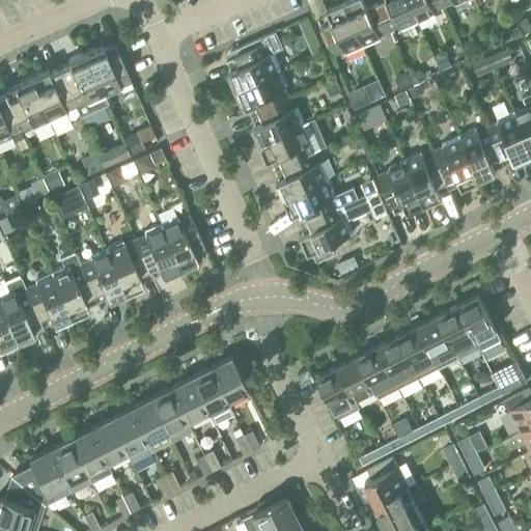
[(364,45),(343,0),(340,0),(327,6),(328,10),(317,16),(334,53),(345,48),(346,52),(364,45)]
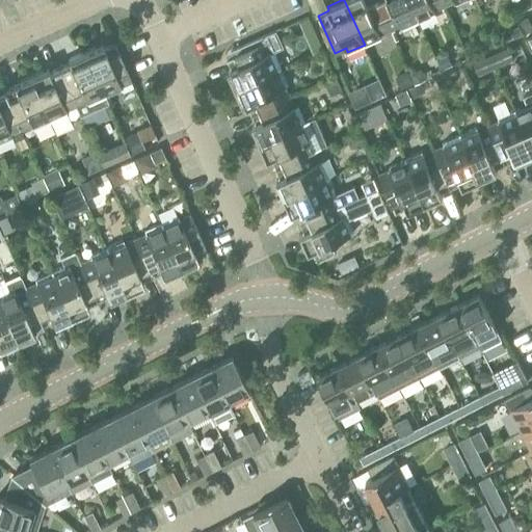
[(390,29),(377,0),(344,0),(365,45),(381,37),(379,33),(390,29)]
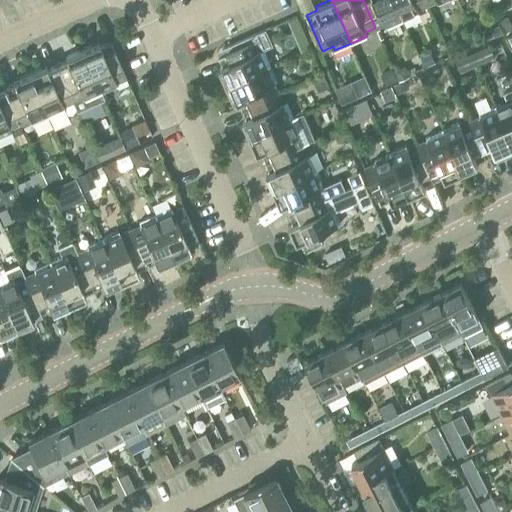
[(363,0),(375,28),(386,23),(387,26),(403,19),(394,0),(363,0)]
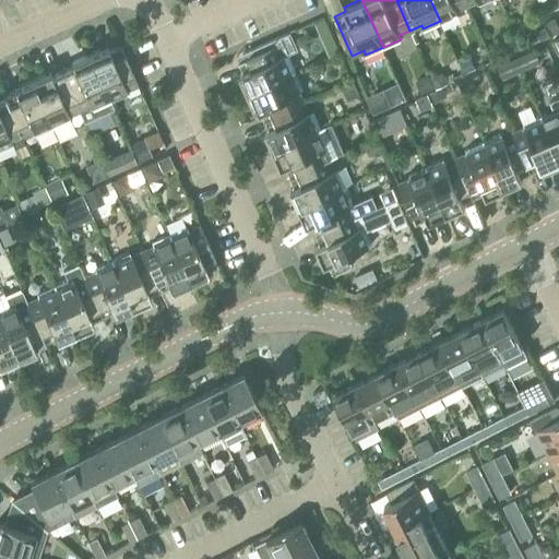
[(467,4),(464,0),(430,0),(440,21),(458,13),(456,10),(467,4)]
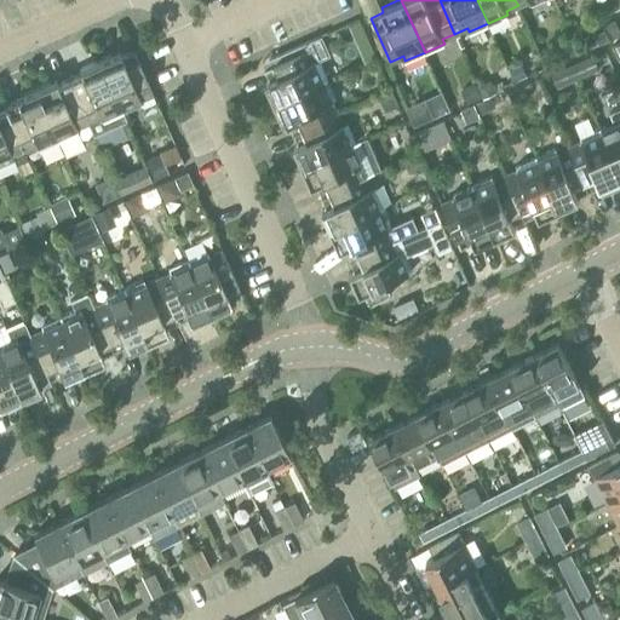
[(619,28),(615,17),(604,21),(612,38),(619,33),(619,28)]
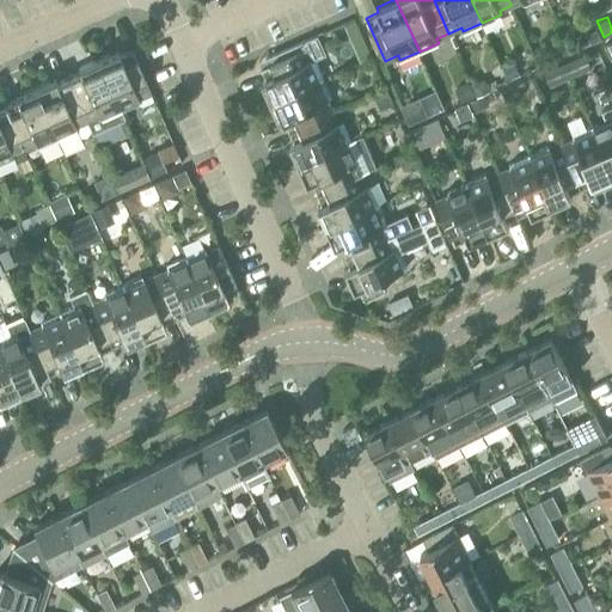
[(355,18),(342,23),(350,42),(363,37),(355,18)]
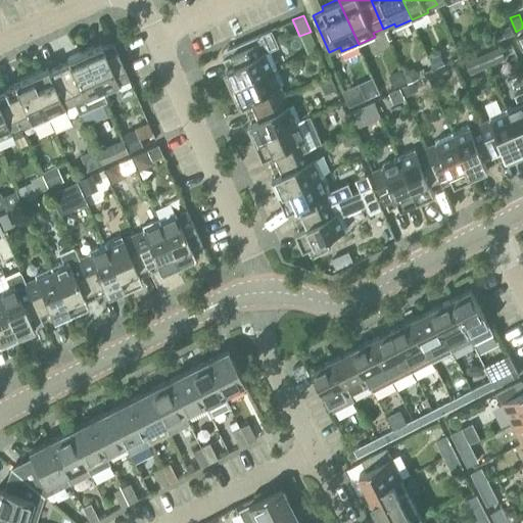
[(510,25),(501,28),(504,37),(513,33),(510,25)]
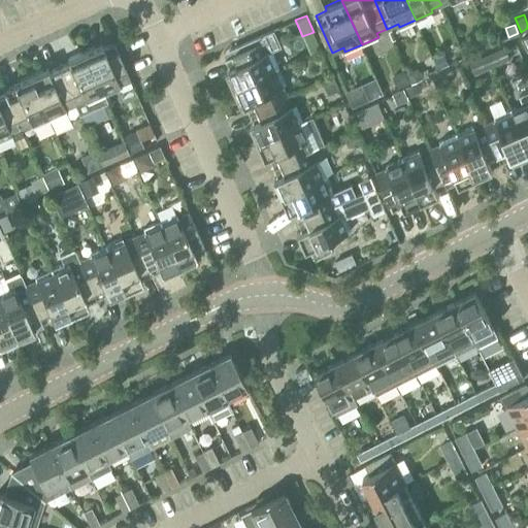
[(234,87),(278,66),(271,51),(281,46),(273,29),(229,48),(231,55),(226,57),(230,67),(226,69),(234,87)]
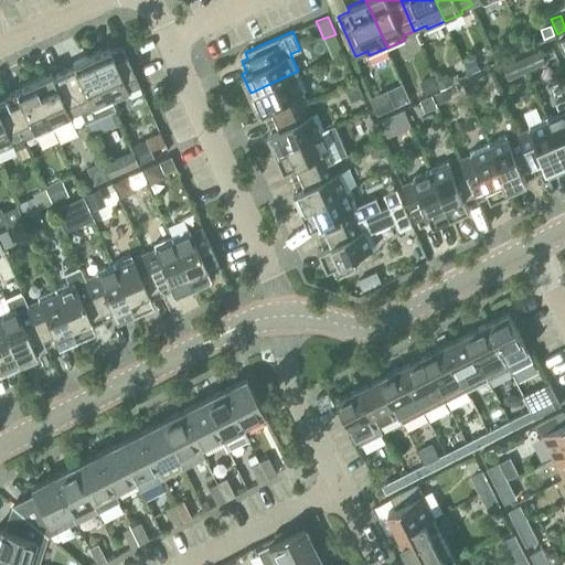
[(521,36),(511,41),(516,52),(525,49),(521,36)]
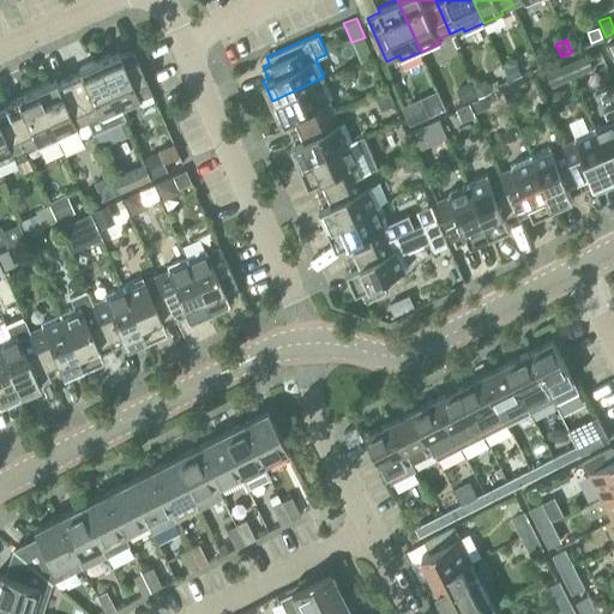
[(116,49),(97,58),(120,110),(139,102),(138,97),(150,92),(131,48),(119,54),(116,49)]
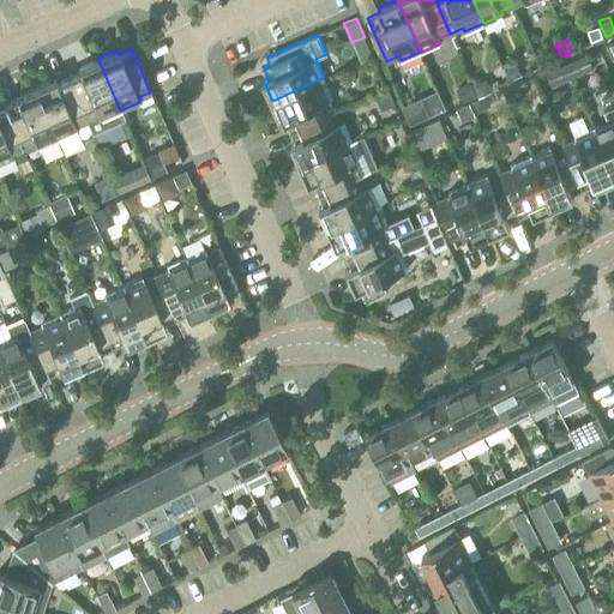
[(566,62),(573,79),(596,68),(589,53),(566,62)]
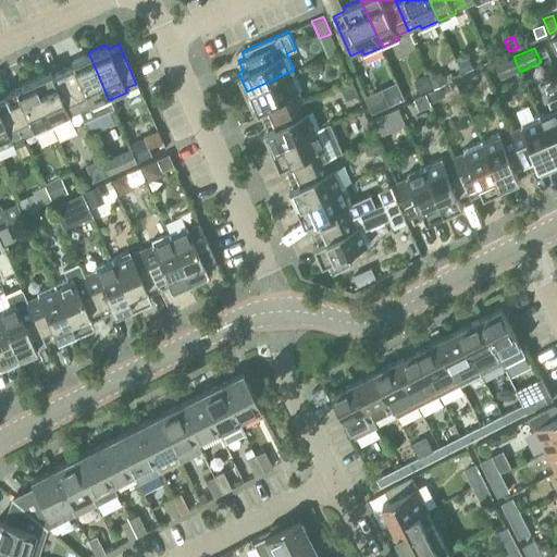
[(72,65),(61,70),(78,109),(85,123),(113,110),(109,100),(88,52),(70,61),(72,65)]
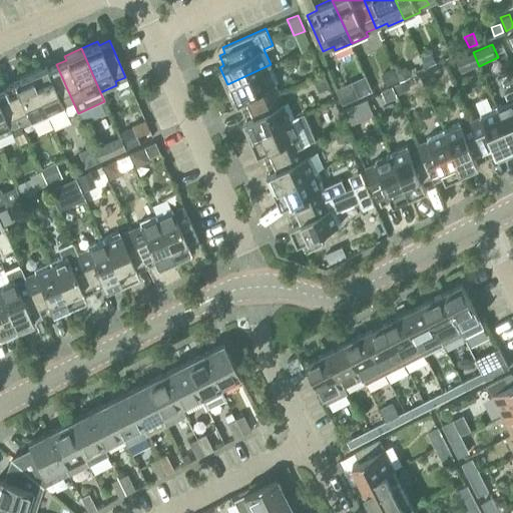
[(431,51),(420,56),(425,67),(436,62),(431,51)]
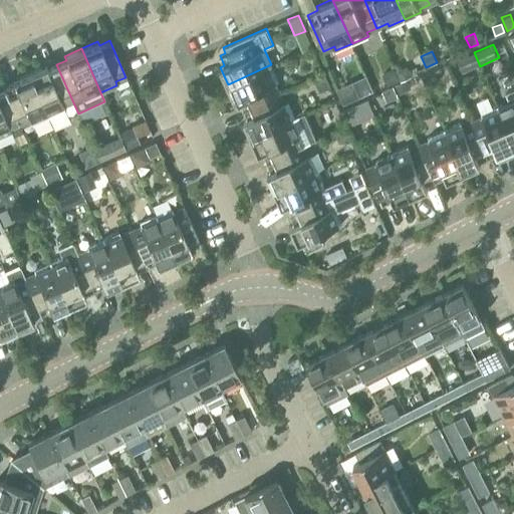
[(480,66),(474,52),(457,60),(463,73),(480,66)]
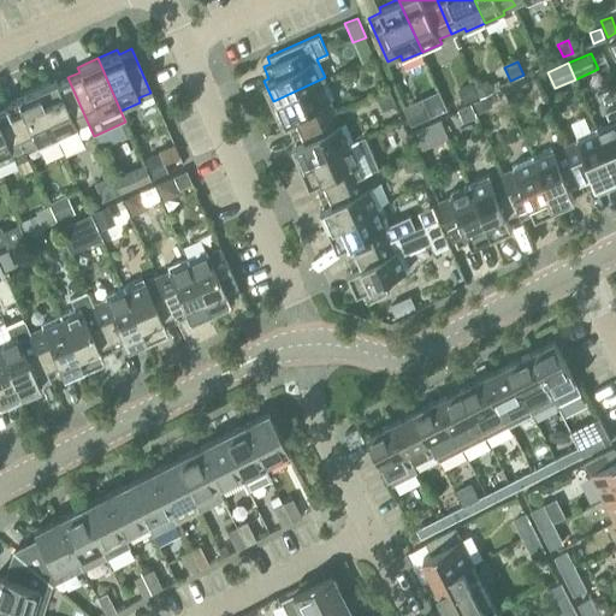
[(54,77),(34,87),(58,138),(77,130),(75,126),(87,120),(67,77),(57,82),(54,77)]
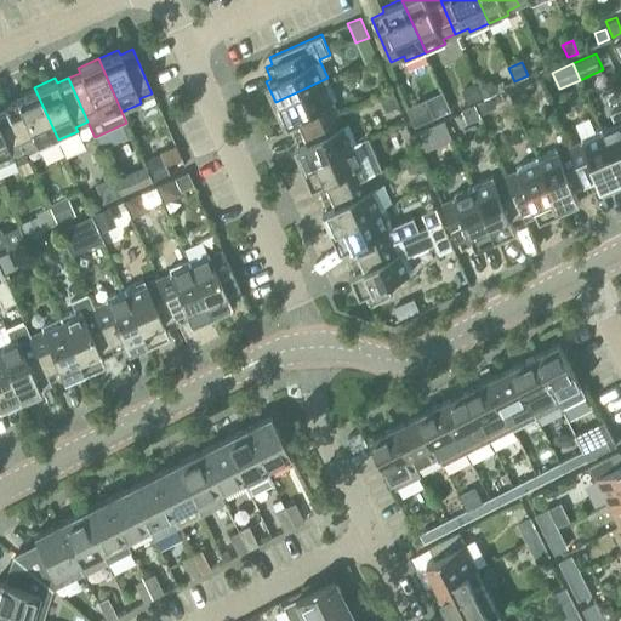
[(328,78),(275,102),(284,121),(289,120),(294,131),(339,112),(332,100),(336,97),(328,78)]
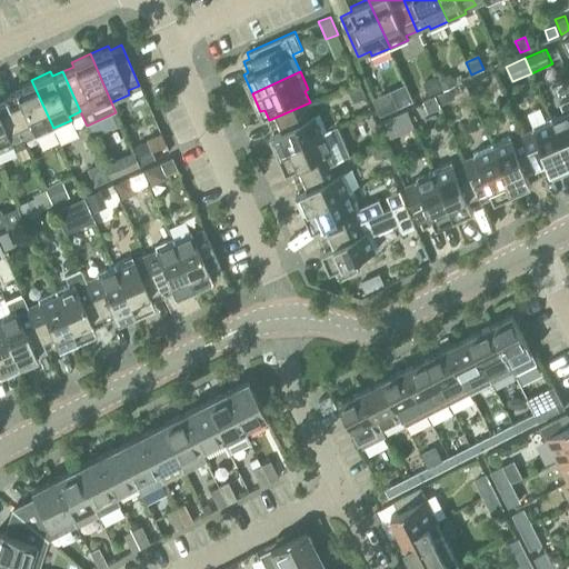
[(449,72),(438,77),(443,89),(455,85),(449,72)]
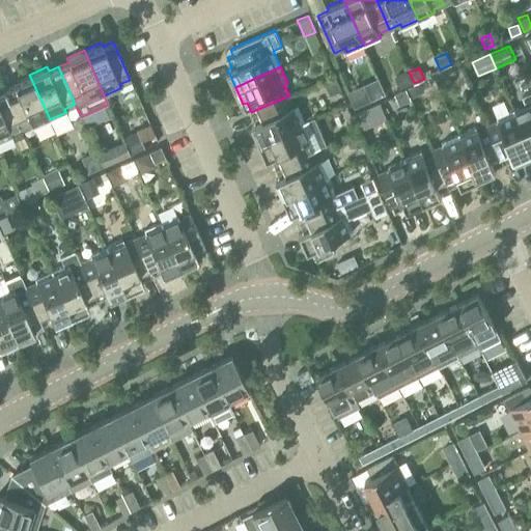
[(406,71),(393,76),(399,89),(413,84),(406,71)]
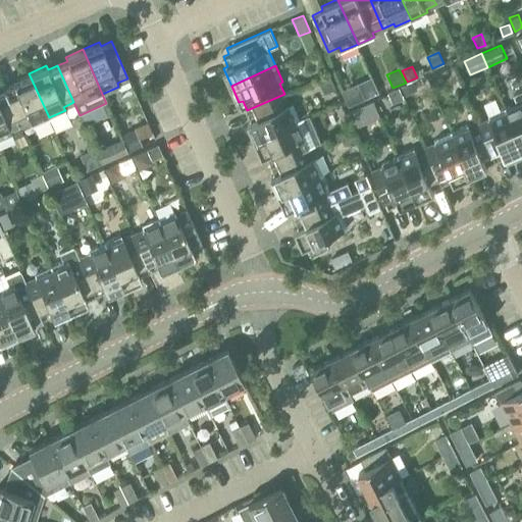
[(439,71),(427,77),(431,87),(444,82),(439,71)]
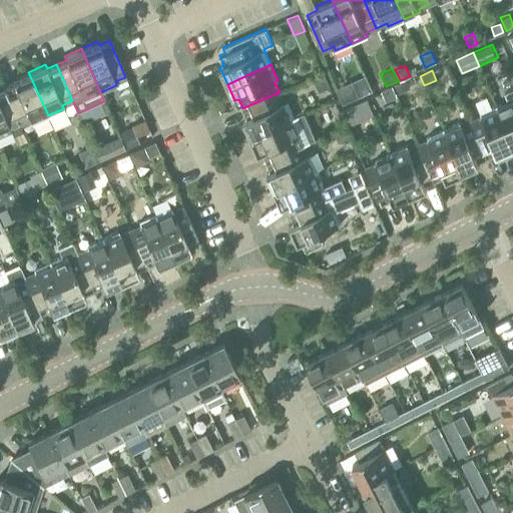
[(13,83),(4,87),(20,124),(30,119),(32,123),(48,115),(28,72),(12,79),(13,83)]
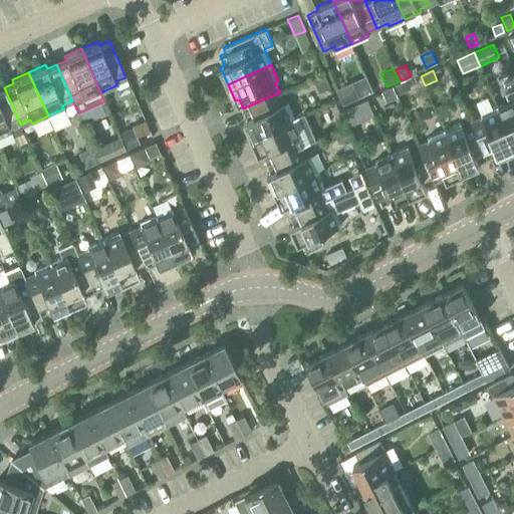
[(325,77),(313,82),(317,91),(329,86),(325,77)]
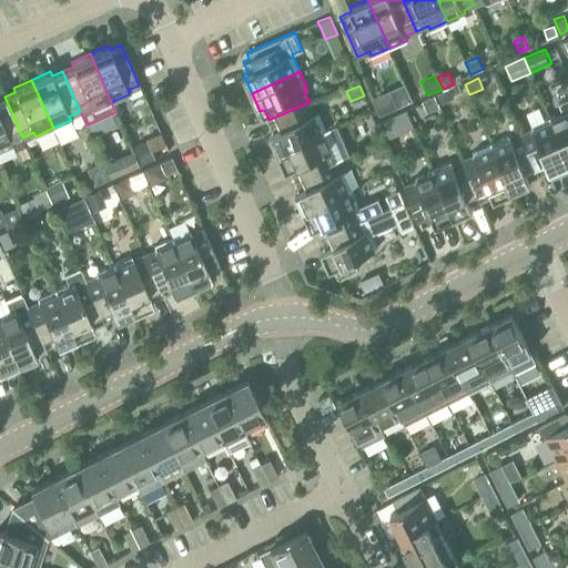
[(449,88),(436,93),(439,102),(453,97),(449,88)]
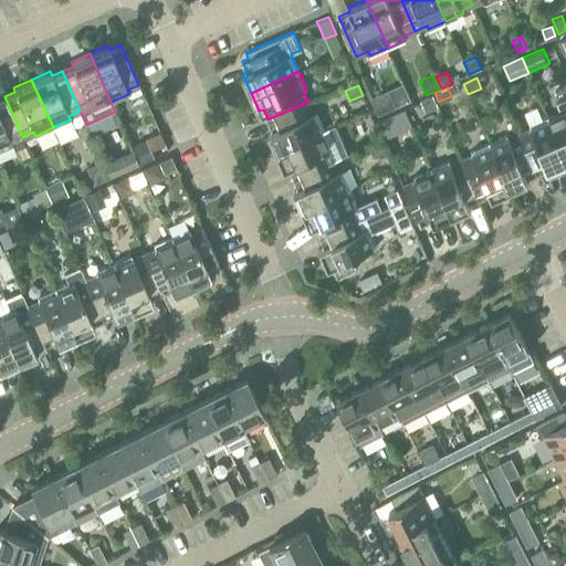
[(386,88),(368,96),(376,114),(394,106),(386,88)]
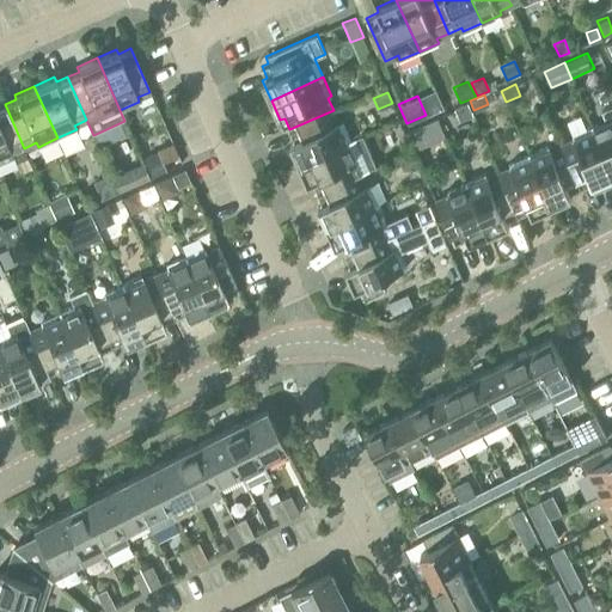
[(0,163),(13,158),(12,153),(24,148),(5,104),(0,106),(0,163)]
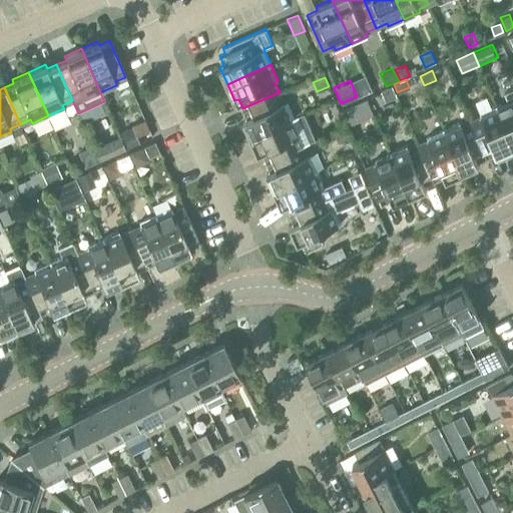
[(509,100),(496,105),(512,142),(512,88),(505,92),(509,100)]
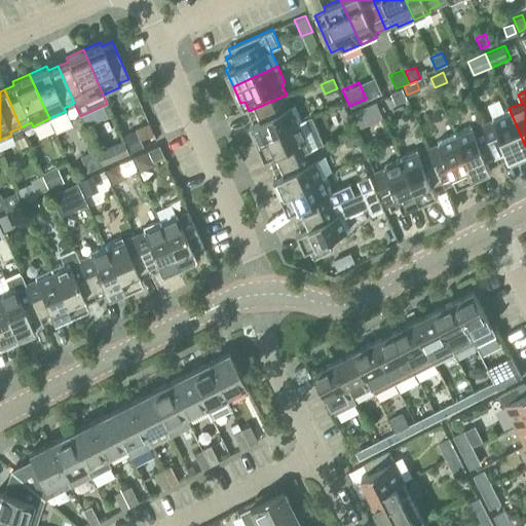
[(287,95),(249,111),(254,121),(250,123),(257,140),(302,120),(295,104),(291,105),(287,95)]
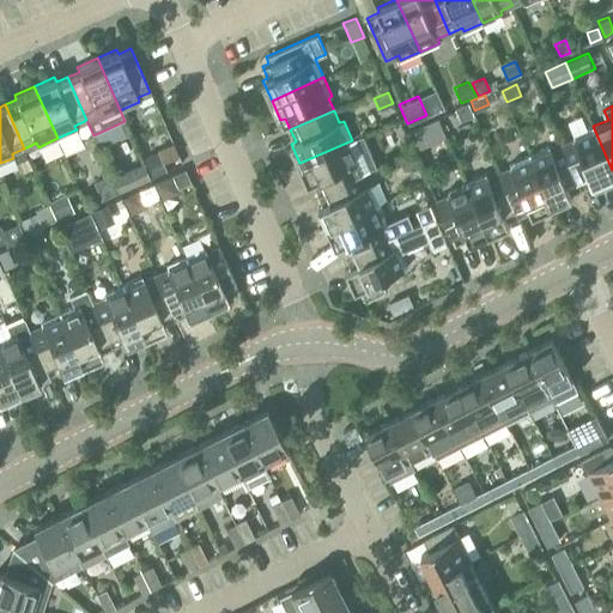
[(564,144),(583,188),(594,182),(596,187),(612,180),(612,170),(593,126),(574,134),(576,139),(564,144)]
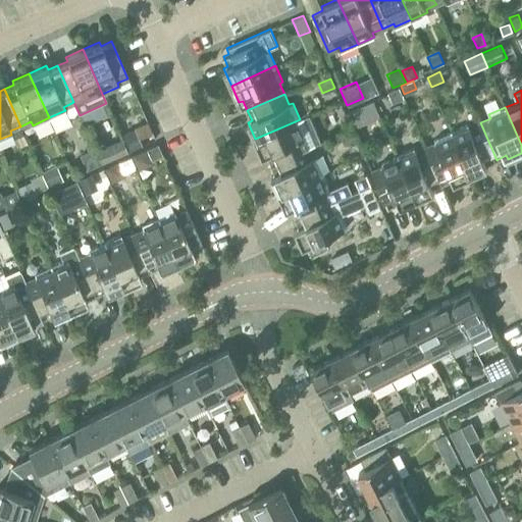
[(359,108),(347,113),(353,127),(365,123),(359,108)]
